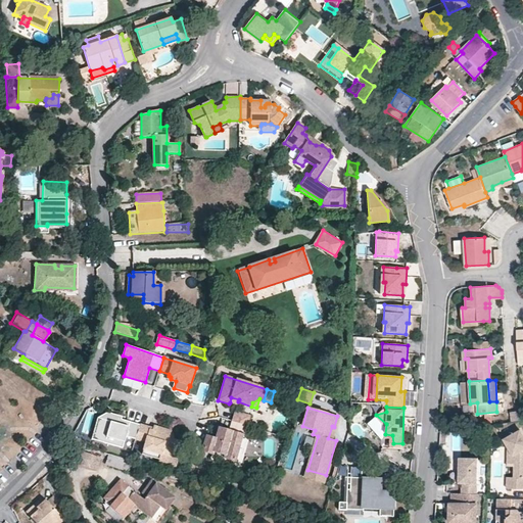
[(135,439),(140,424),(130,421),(129,424),(121,422),(122,419),(122,416),(107,412),(97,417),(92,434),(99,436),(98,441),(132,452),(135,439)]
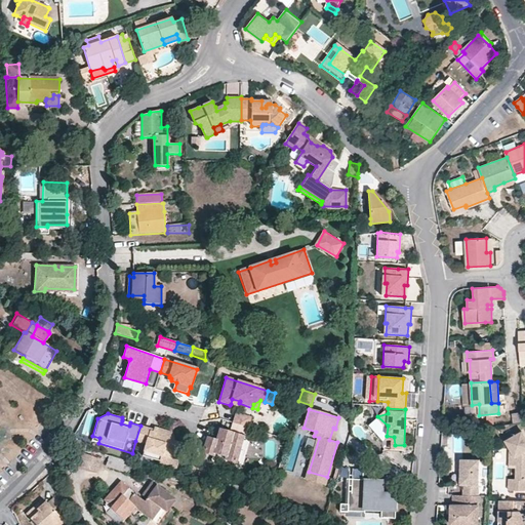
[(248,428),(250,417),(236,413),(233,422),(248,428)]
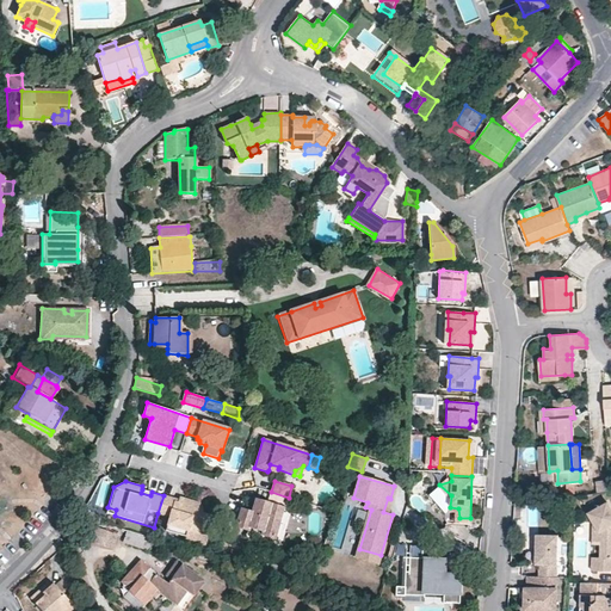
[(393,514),(400,487),(394,486),(390,499),(388,498),(383,512),(393,514)]
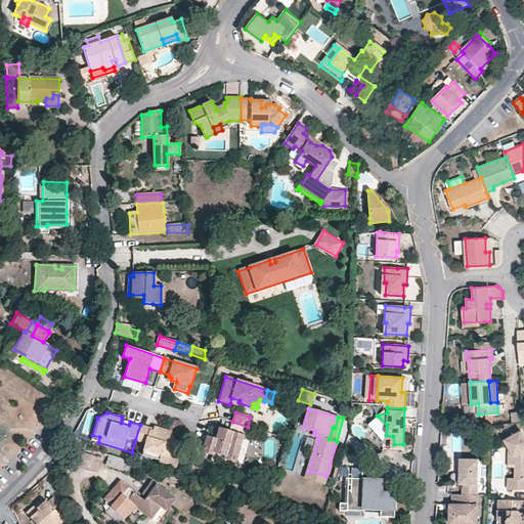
[(182,443),(172,440),(172,432),(154,427),(153,429),(153,432),(149,431),(150,428),(140,425),(135,440),(145,443),(141,455),(159,461),(161,454),(177,460),(182,443)]
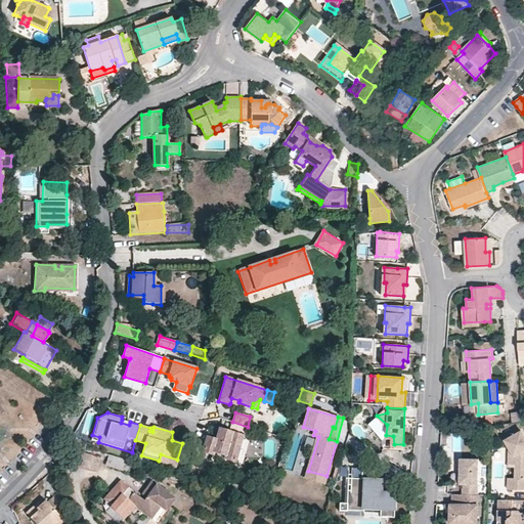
[(219,429),(216,439),(207,437),(203,451),(213,454),(214,452),(226,455),(225,459),(234,461),(242,436),(219,429)]
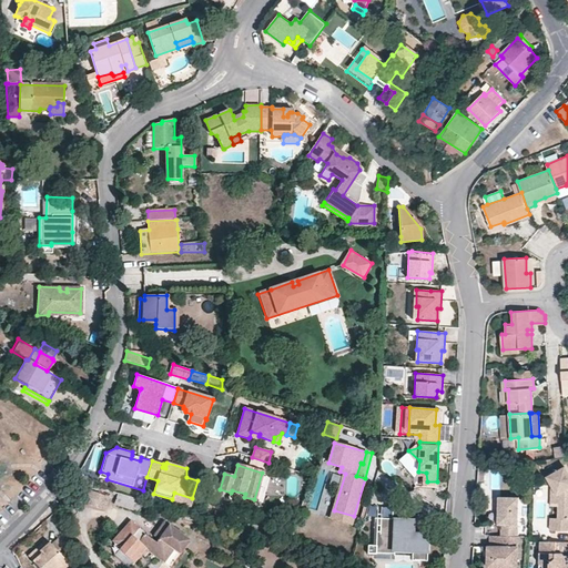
[(556,494),(558,493),(557,507),(558,519),(549,519),(549,529),(567,530),(567,474),(564,466),(547,476),(551,486),(556,494)]
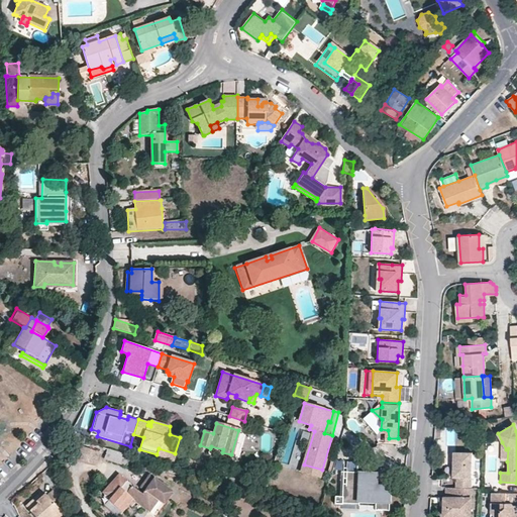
[(173,461),(175,453),(159,448),(157,454),(156,456),(173,461)]
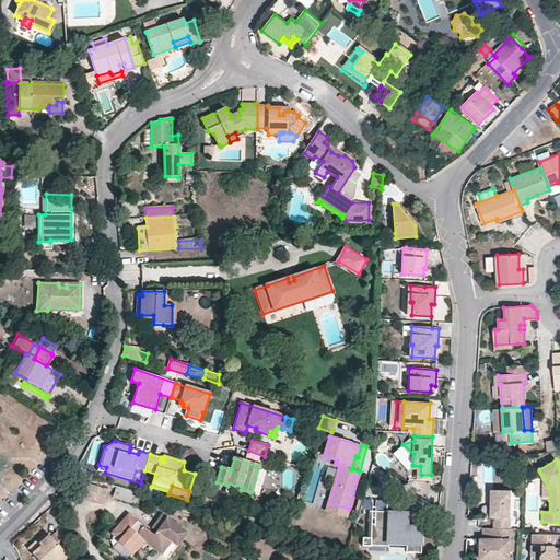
[(58,490),(60,498),(63,504),(72,499),(60,487),(58,490)]
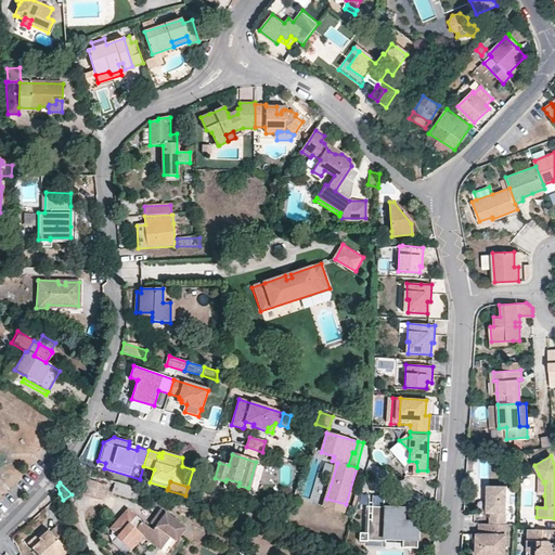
[(136,495),(138,490),(115,483),(112,493),(116,494),(125,497),(134,501),(136,495)]
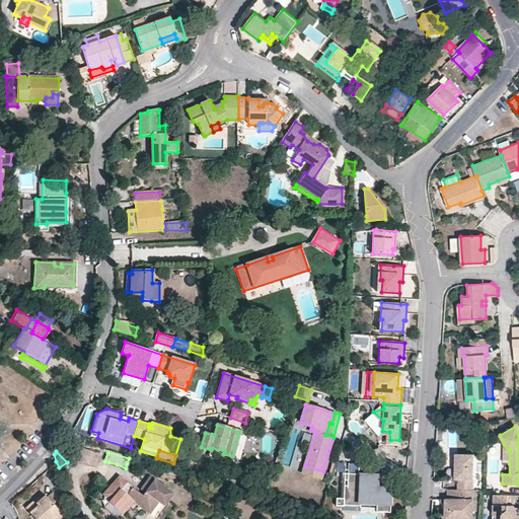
[(474,454),(456,454),(455,479),(458,479),(458,490),(473,490),(474,454)]
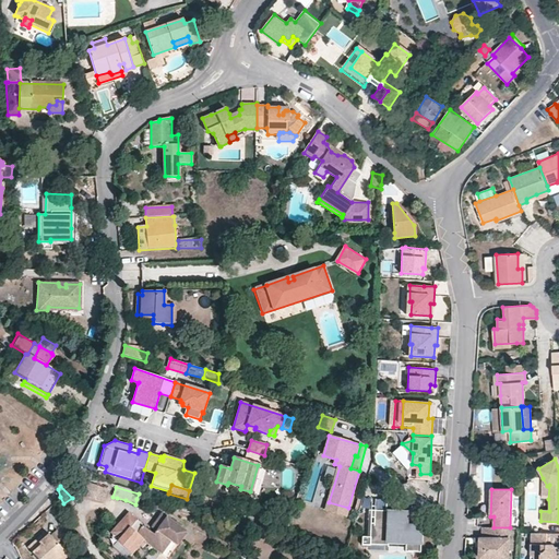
[(139,494),(137,499),(154,504),(155,498),(139,494)]
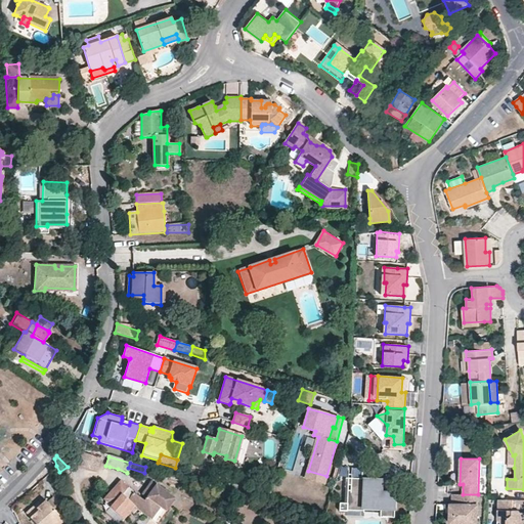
[(388,472),(364,470),(364,472),(372,472),(386,474),(385,481),(388,481),(388,472)]
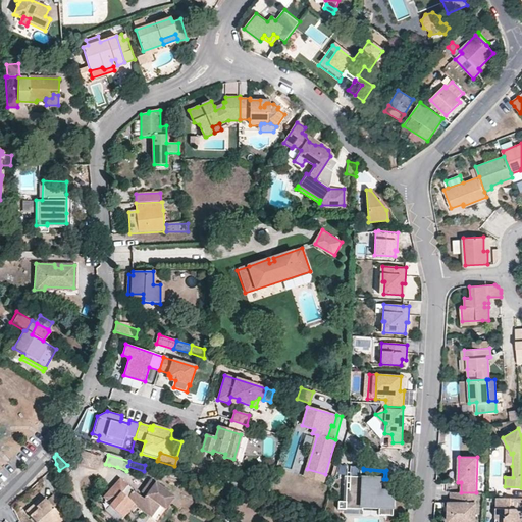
[(323,482),(325,474),(307,469),(305,477),(323,482)]
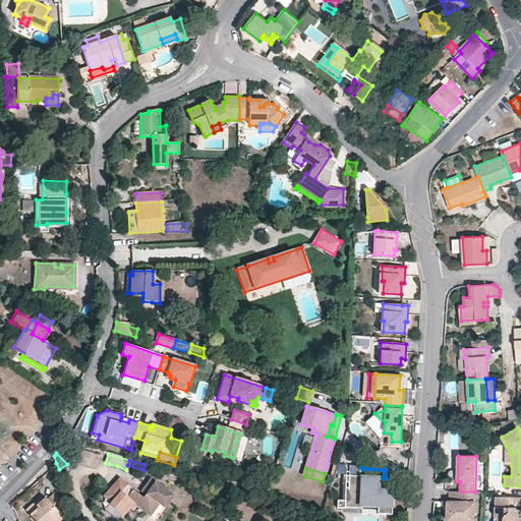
[(391,503),(392,491),(382,490),(383,479),(386,478),(383,478),(384,471),(369,469),(368,477),(368,482),(364,481),(364,477),(345,476),(345,482),(347,483),(350,483),(349,488),(346,488),(345,501),(345,507),(340,507),(341,501),(338,501),(338,508),(361,509),(361,511),(362,511),(362,509),(363,506),(379,508),(379,510),(379,517),(392,518),(394,503),(391,503)]
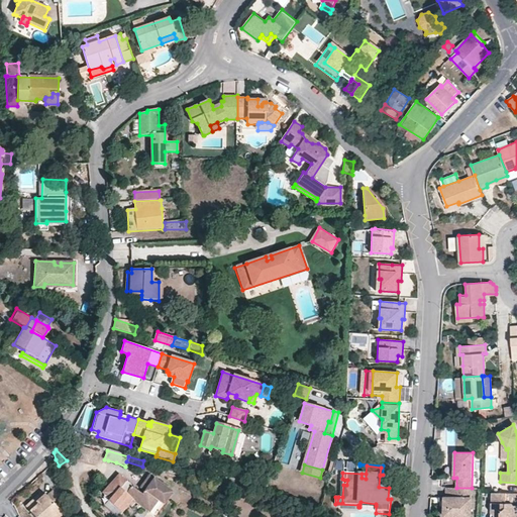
[(122,511),(128,504),(130,505),(140,493),(119,476),(106,489),(113,496),(110,498),(109,500),(120,510),(122,511)]
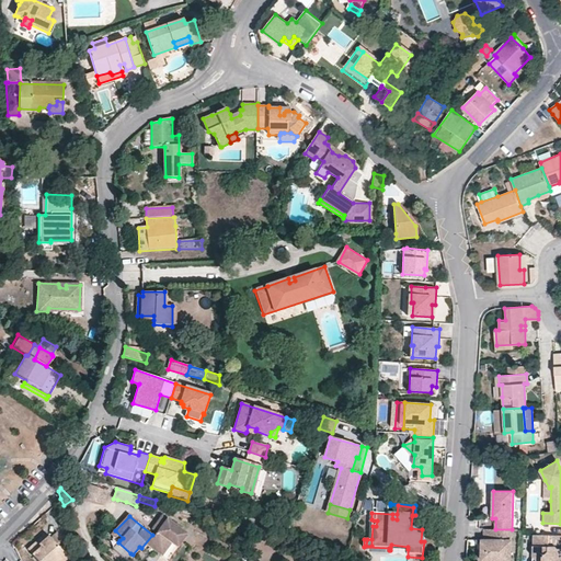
[(162,516),(157,524),(161,527),(156,534),(153,536),(152,535),(145,545),(156,552),(160,547),(165,551),(170,545),(176,549),(182,542),(180,540),(184,534),(162,516)]
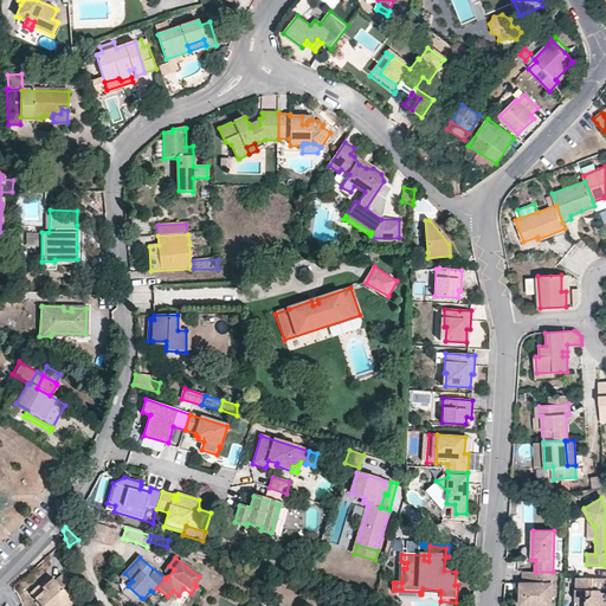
[(243,566),(240,574),(264,581),(266,572),(243,566)]
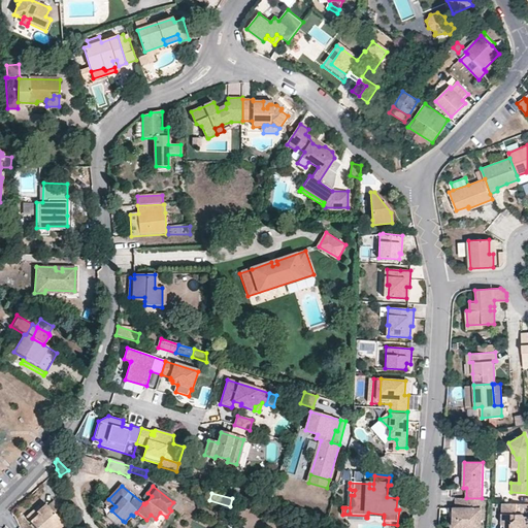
[(455,508),(462,509),(461,518),(453,518),(453,519),(453,527),(459,527),(476,527),(483,527),(483,499),(482,498),(466,498),(456,498),(455,508)]
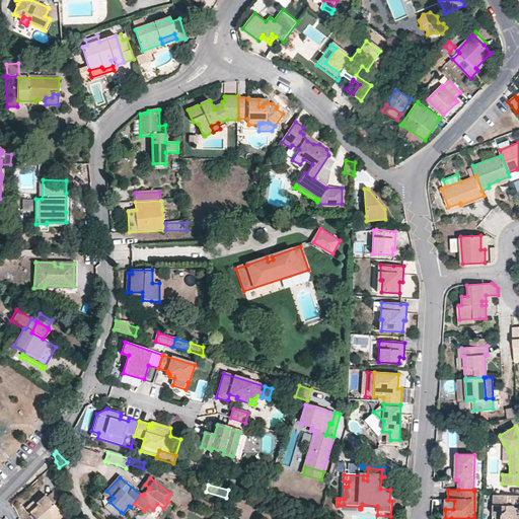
[(103,494),(105,497),(110,500),(114,498),(106,491),(103,494)]
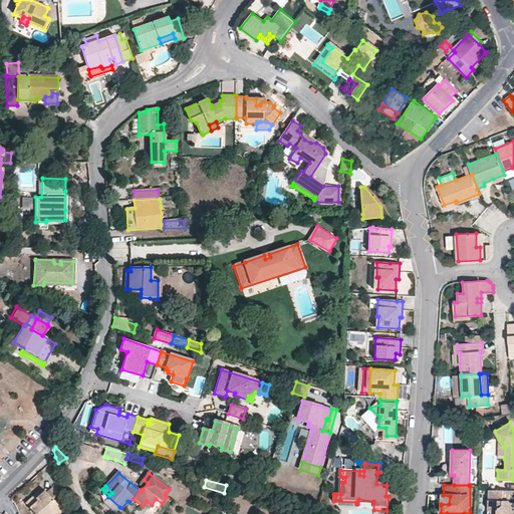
[(29,508),(37,501),(34,499),(44,491),(41,488),(25,503),(29,508)]
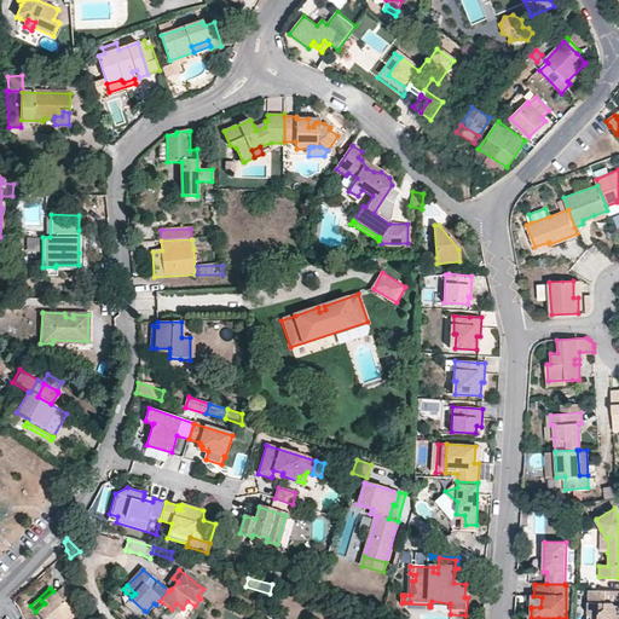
[(35,612),(41,618),(64,618),(71,613),(71,612),(68,607),(74,601),(63,588),(56,594),(53,591),(41,601),(45,603),(35,612)]
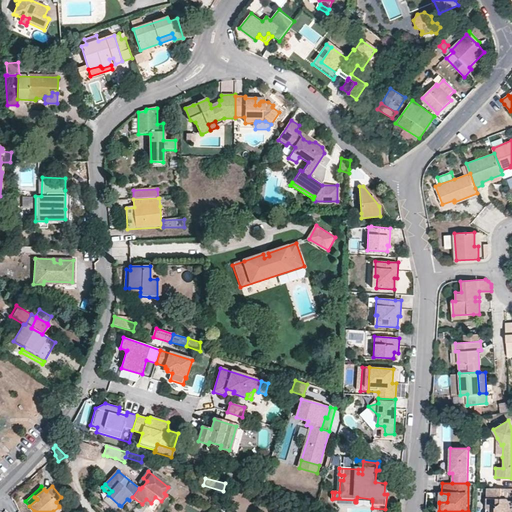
[(507,508),(505,506),(509,501),(508,499),(511,494),(511,488),(486,488),(486,509),(488,511),(511,511),(511,508),(507,508)]
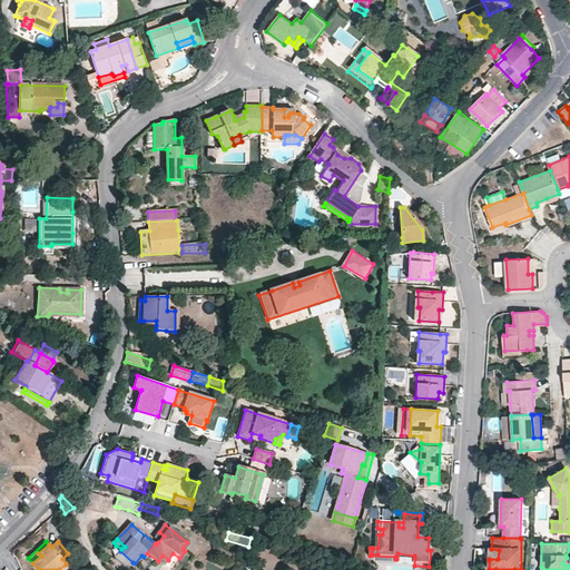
[(489,550),(489,559),(498,559),(499,550),(491,549),(489,550)]
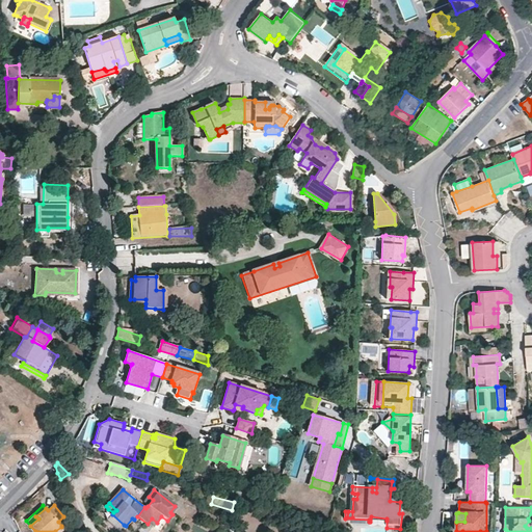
[(112,514),(107,521),(120,531),(124,525),(112,514)]
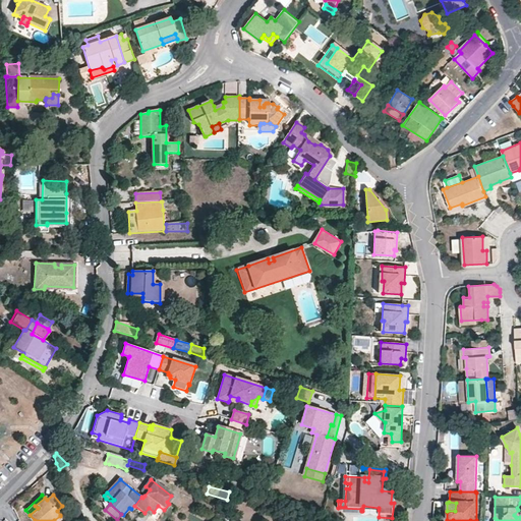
[(149,508),(145,513),(149,517),(154,512),(149,508)]
